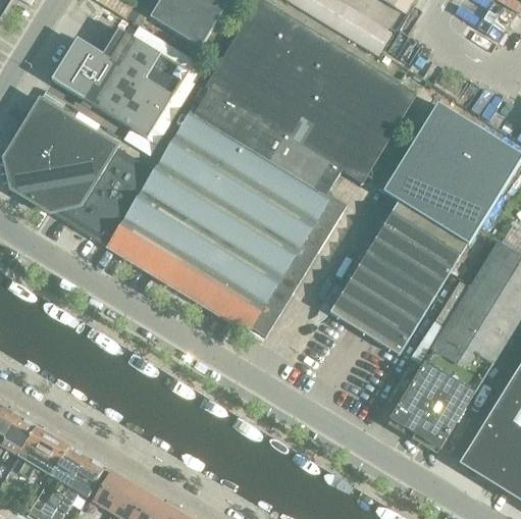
[(41,100),(0,166),(4,183),(87,234),(87,235),(93,239),(101,226),(114,235),(106,247),(246,332),(250,326),(265,335),(346,204),(330,195),(331,192),(328,190),(341,170),(362,184),(416,94),(261,0),(257,0),(204,87),(208,90),(196,109),(193,106),(153,170),(62,115),(63,114),(41,100)]
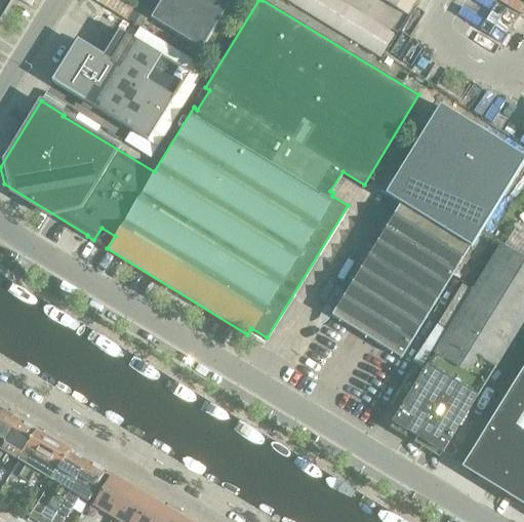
[(126,15),(140,24),(149,8),(135,0),(126,15)]
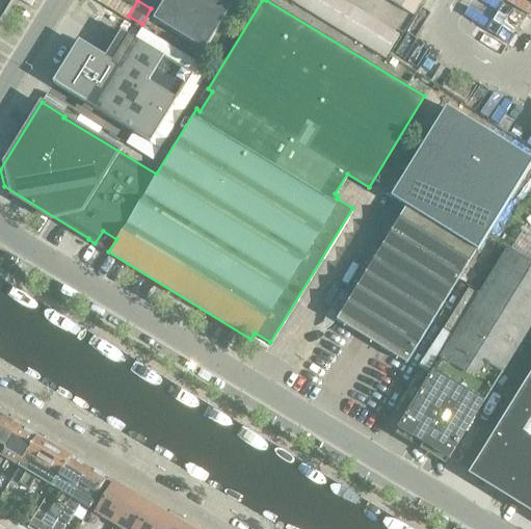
[(203,47),(231,0),(161,0),(152,16),(203,47)]
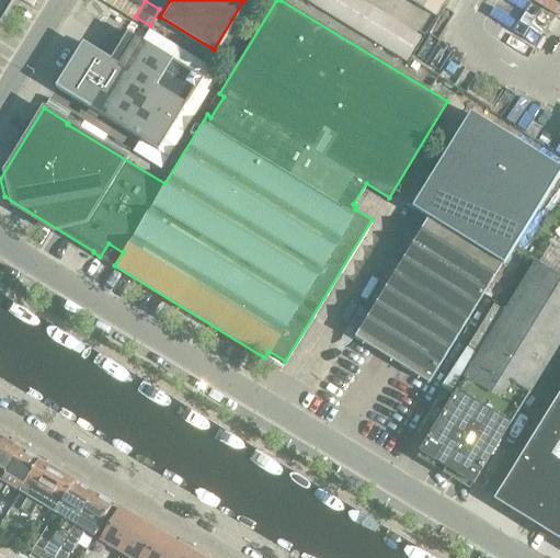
[(332,15),(341,0),(324,0),(320,8),(332,15)]
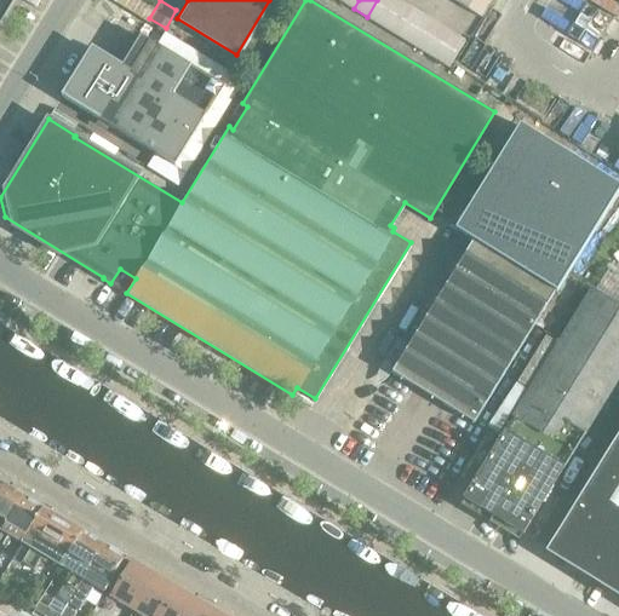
[(380,26),(395,0),(377,0),(367,17),(380,26)]
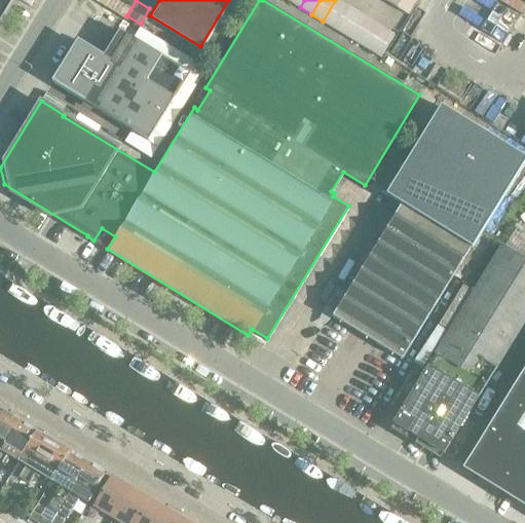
[(334,29),(347,6),(338,0),(335,0),(323,22),(334,29)]
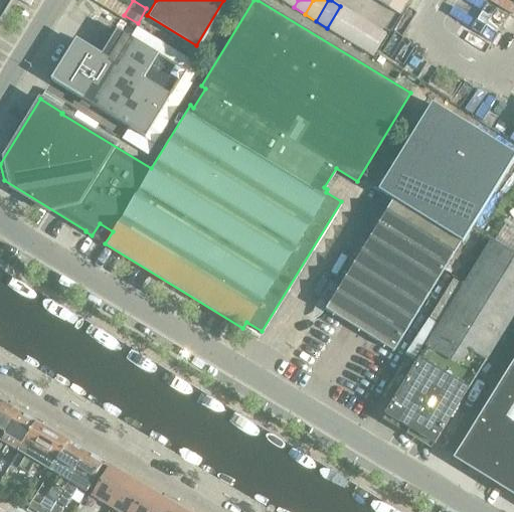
[(404,2),(401,0),(378,0),(397,13),(404,2)]
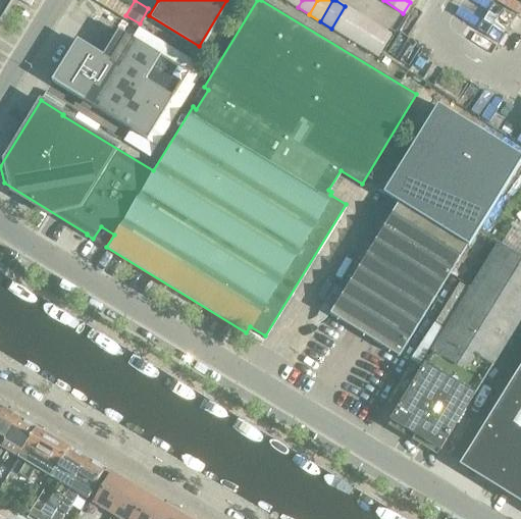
[(343,35),(356,13),(345,6),(331,29),(343,35)]
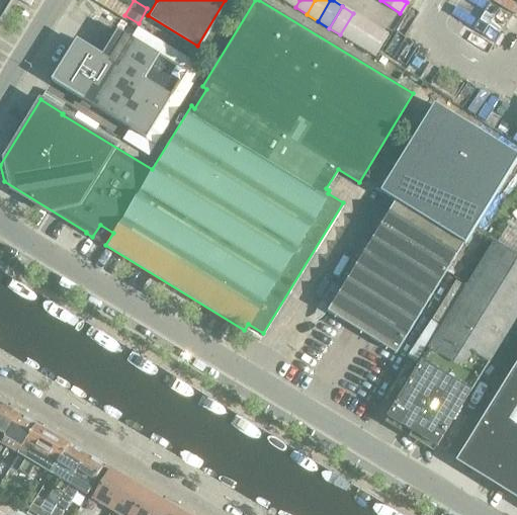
[(351,41),(364,20),(353,13),(340,34),(351,41)]
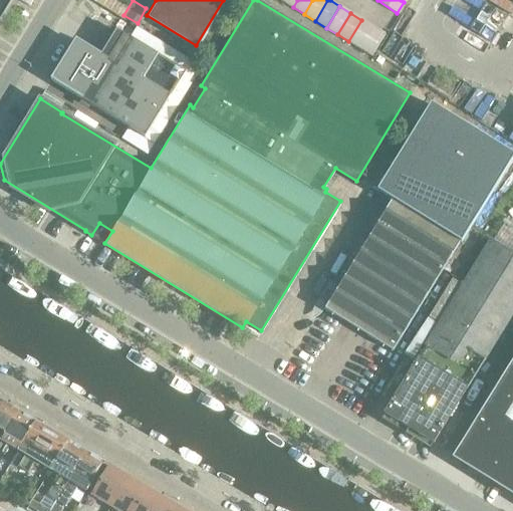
[(359,48),(372,26),(361,20),(348,41),(359,48)]
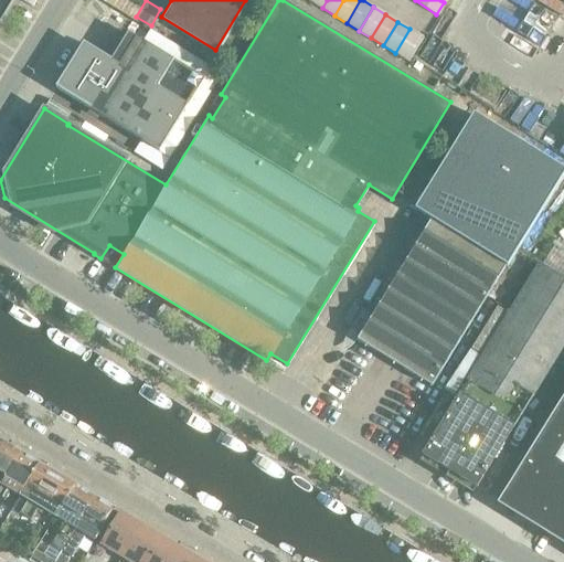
[(83,40),(54,85),(97,112),(169,155),(221,72),(142,23),(118,62),(83,40)]
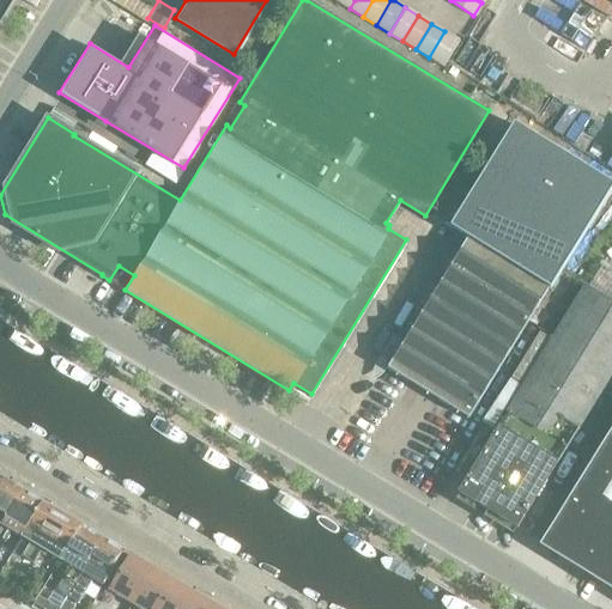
[(444,31),(429,58),(442,65),(458,40),(444,31)]
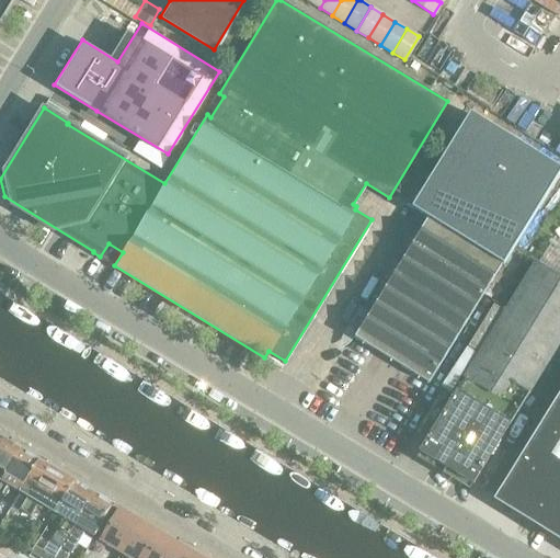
[(503,262),(559,169),(559,167),(469,112),(411,206),(427,216),(354,334),(427,380),(501,262),(503,262)]
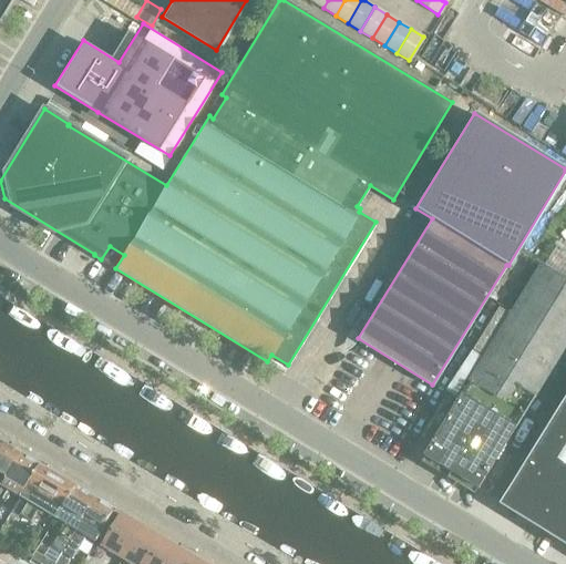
[(110,246),(101,259),(115,268),(124,255),(110,246)]
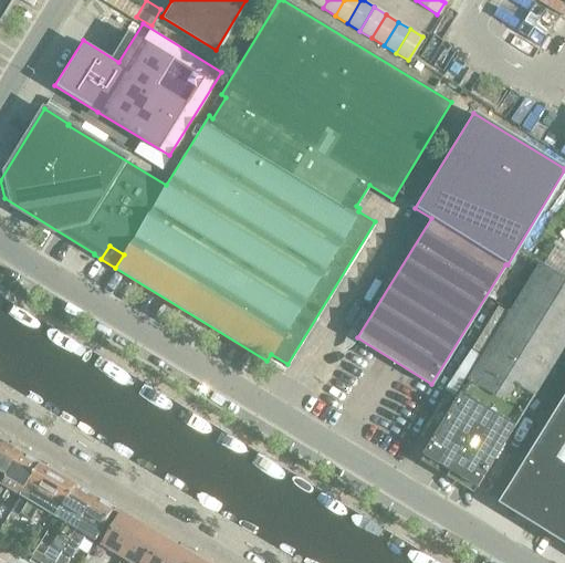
[(564,278),(539,262),(421,454),(477,487),(564,341),(564,278)]
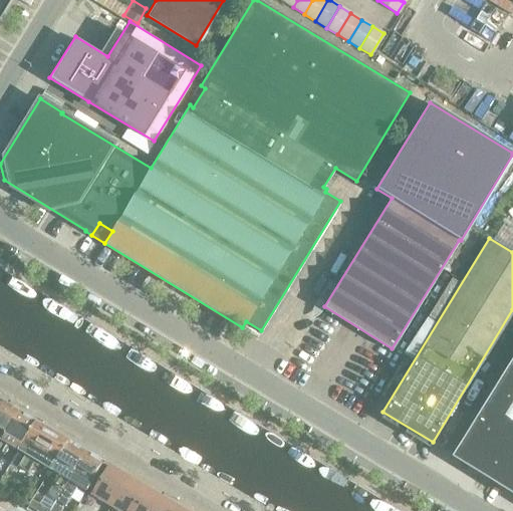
[(512,355),(453,452),(495,478),(512,449),(512,355)]
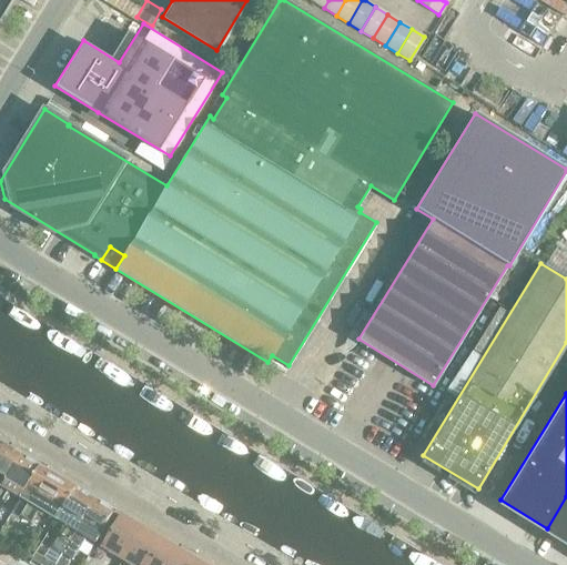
[(0,484),(20,453),(13,449),(11,445),(6,442),(2,442),(0,441),(0,484)]
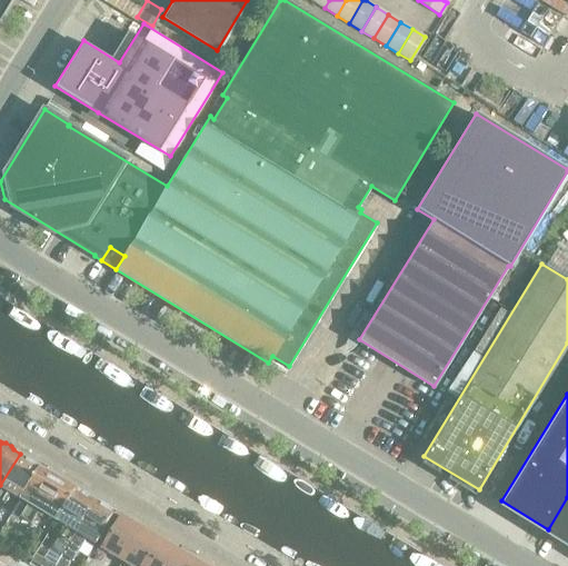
[(20,454),(0,485),(0,499),(3,502),(10,492),(19,496),(38,465),(37,464),(35,459),(29,457),(26,457),(20,454)]
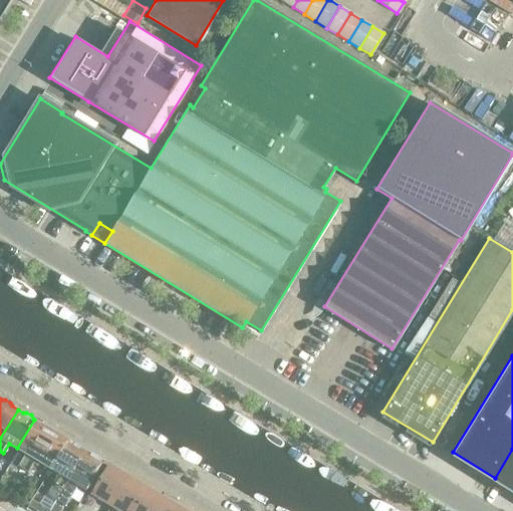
[(34,420),(17,448),(9,461),(27,471),(32,462),(37,465),(39,461),(49,468),(67,439),(46,427),(44,423),(40,421),(36,420),(34,420)]
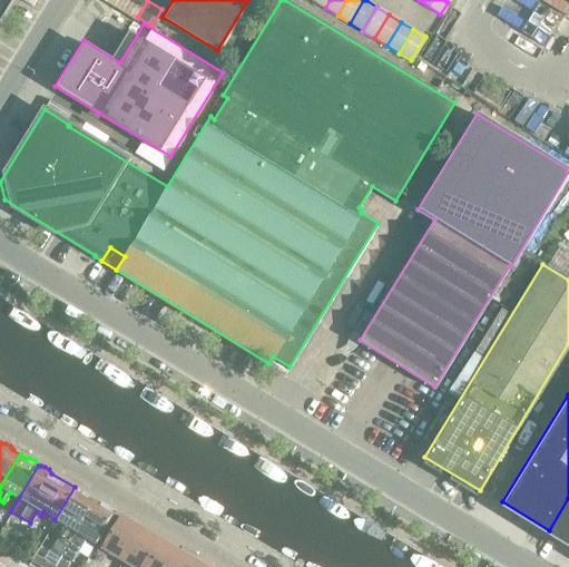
[(55,563),(59,556),(61,553),(62,554),(95,499),(87,495),(86,491),(80,488),(77,488),(75,487),(55,519),(65,525),(51,547),(46,556),(55,563)]
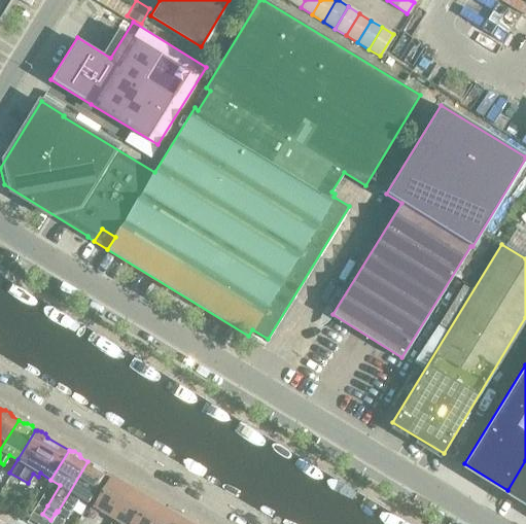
[(525,460),(507,490),(525,500),(525,460)]
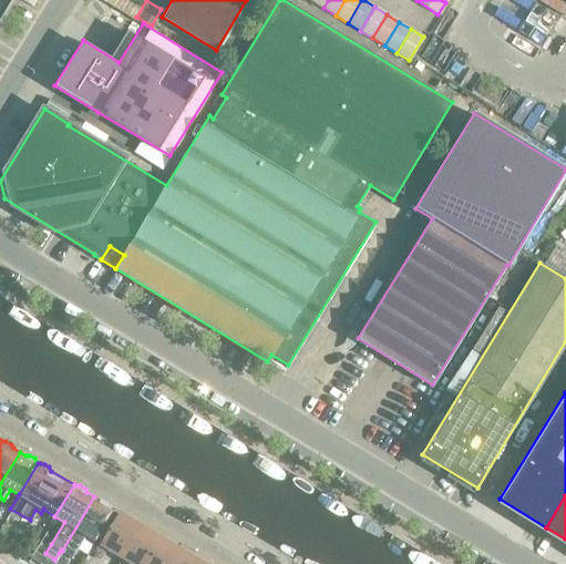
[(94,496),(62,551),(71,556),(84,534),(94,540),(113,508),(111,506),(109,503),(104,500),(100,500),(94,496)]
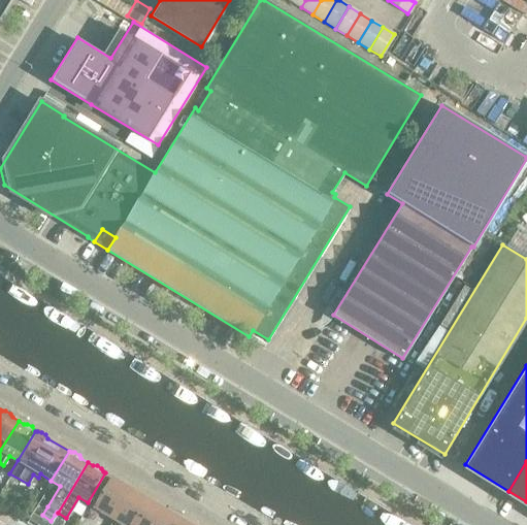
[(110,476),(109,478),(92,506),(111,518),(130,488),(110,476)]
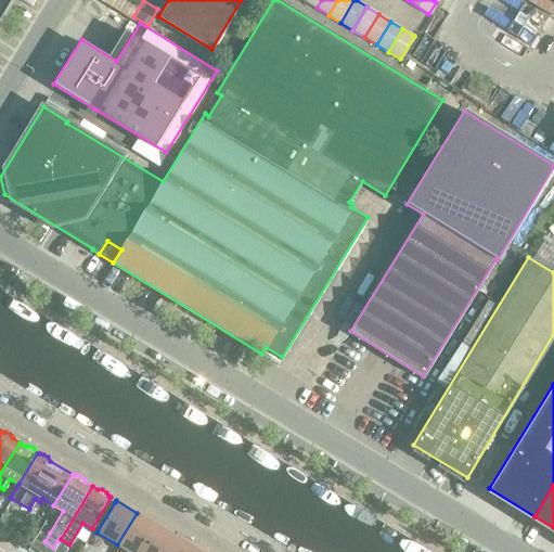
[(117,544),(129,551),(140,551),(156,525),(137,513),(117,544)]
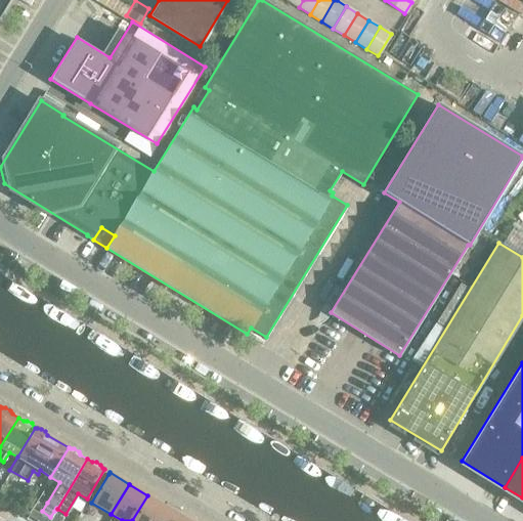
[(147,495),(132,520),(158,520),(167,507),(147,495)]
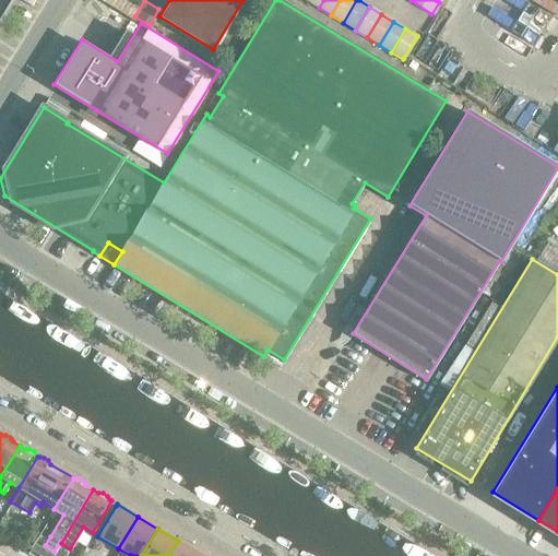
[(197,555),(199,553),(178,541),(168,555),(197,555)]
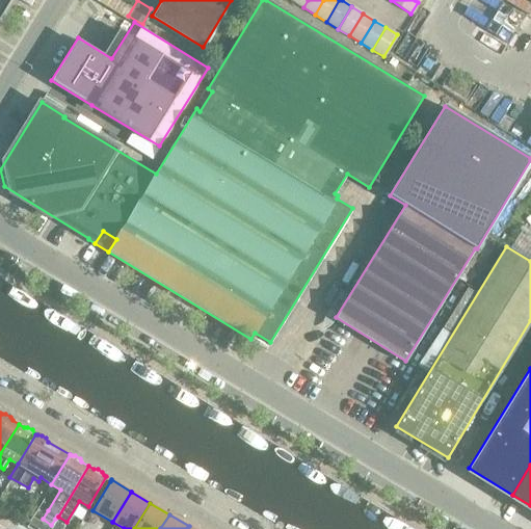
[(52,525),(49,528),(59,528),(62,523),(55,519),(51,525),(52,525)]
